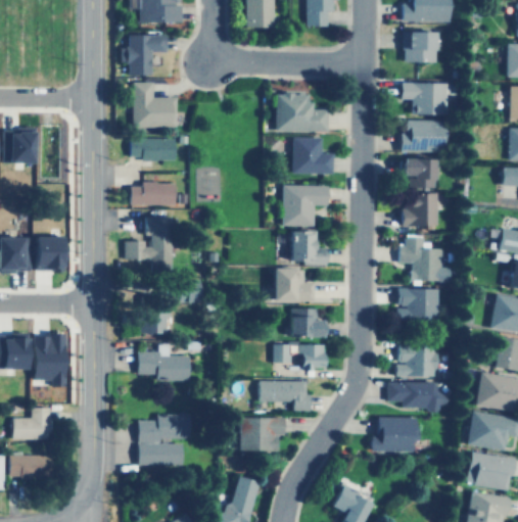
[(181,22),(181,0),(132,0),(132,8),(140,8),(140,21),(181,22)]
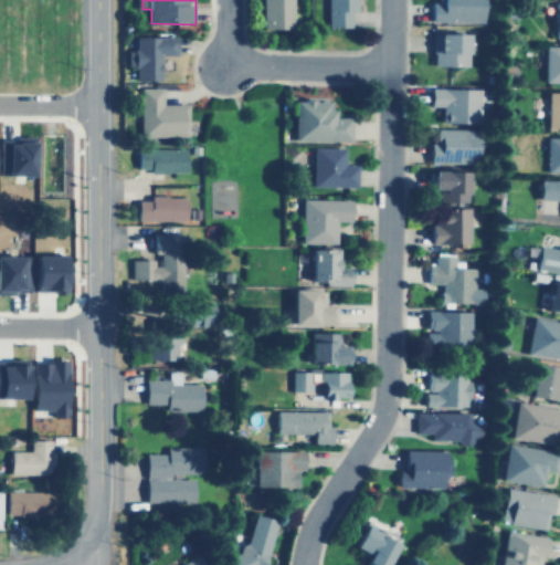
[(265,0),(265,30),(297,30),(297,0),(265,0)]
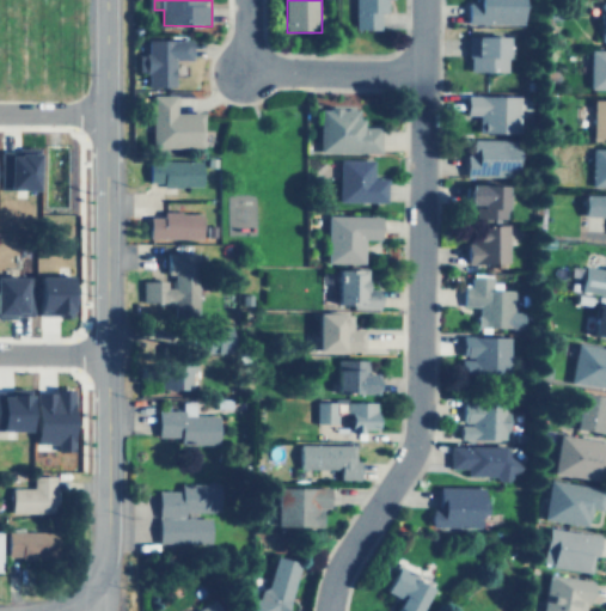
[(359,0),(359,29),(384,30),(384,13),(391,13),(391,0),(359,0)]
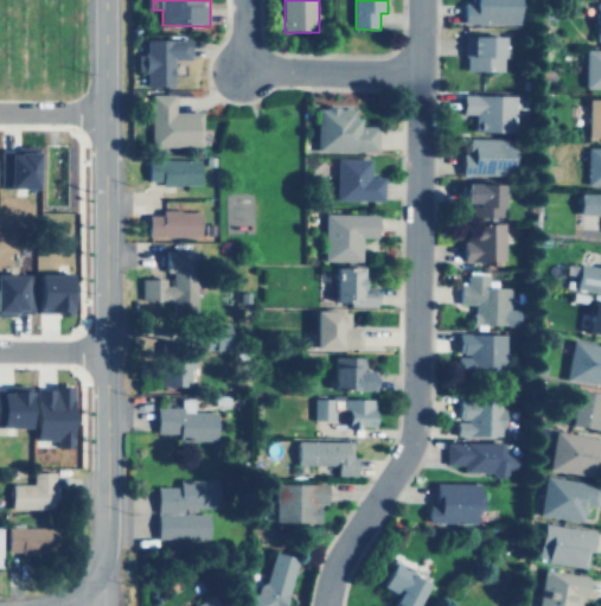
[(523,24),(522,0),(475,0),(475,2),(466,2),(467,25),(523,24)]
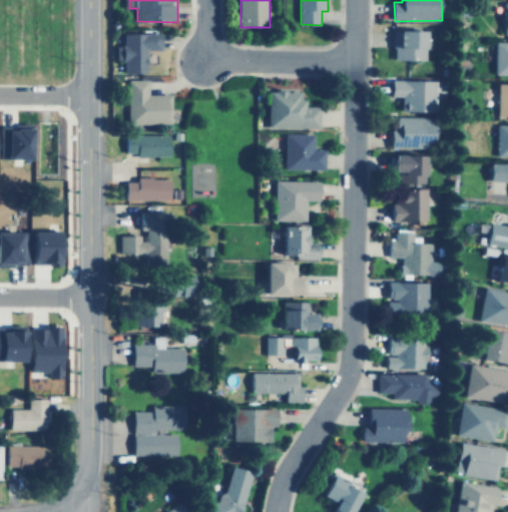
[(397,61),(428,59),(427,31),(399,31),(400,46),(396,46),(397,61)]
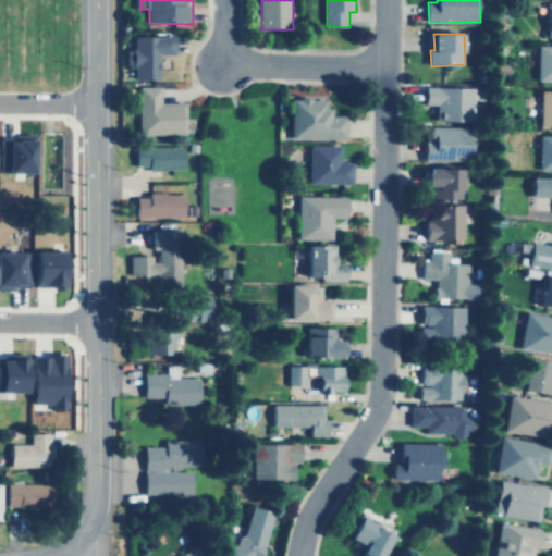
[(137,81),(161,81),(161,56),(176,56),(175,37),(136,37),(136,51),(129,51),(129,66),(137,66),(137,81)]
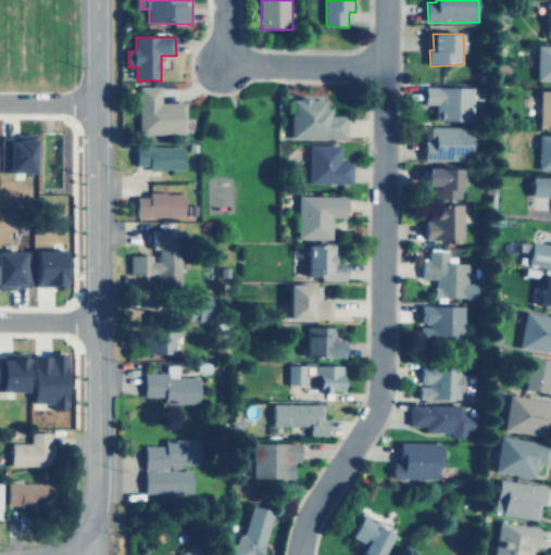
[(540,82),(550,82),(550,46),(540,46),(540,82)]
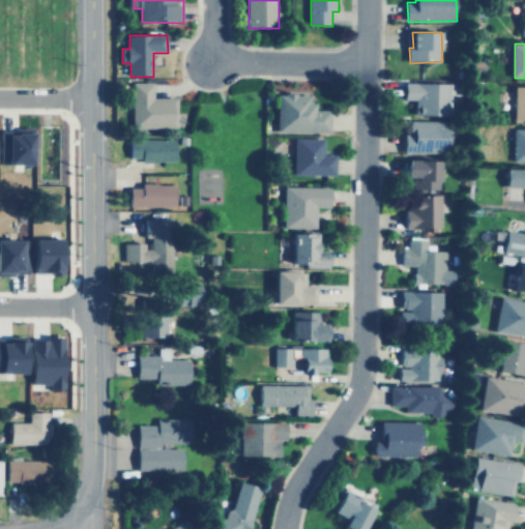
[(406,100),(417,100),(416,115),(451,116),(453,84),(406,82),(406,100)]
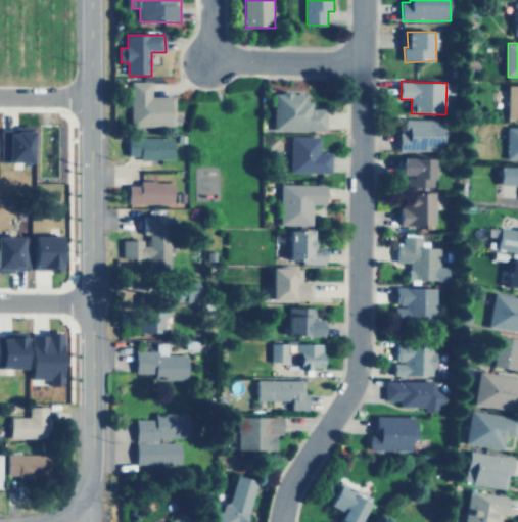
[(153,82),(133,82),(133,127),(174,126),(173,96),(153,97),(153,82)]
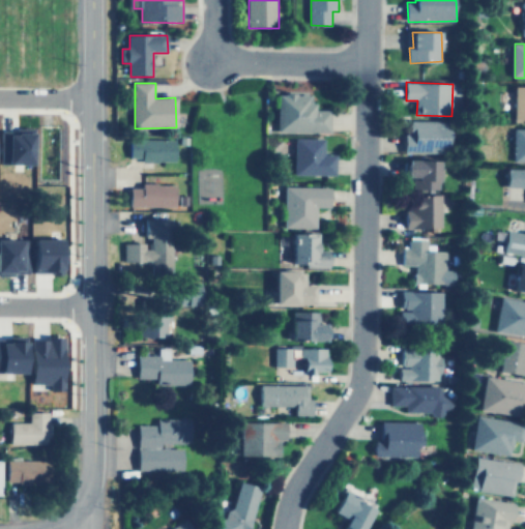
[(516,119),(524,119),(524,87),(517,87),(516,119)]
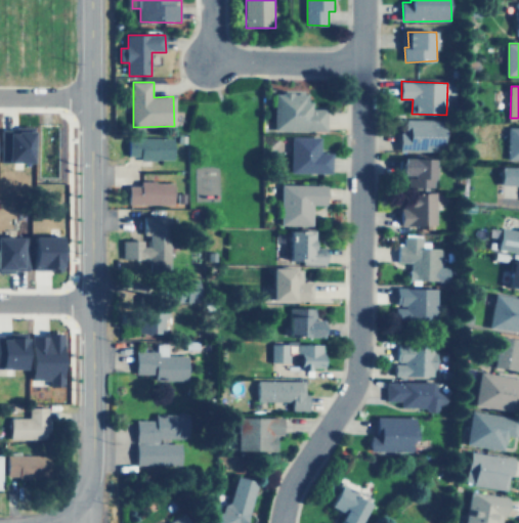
[(276,131),(328,132),(329,109),(311,109),(311,93),(276,92),(276,131)]
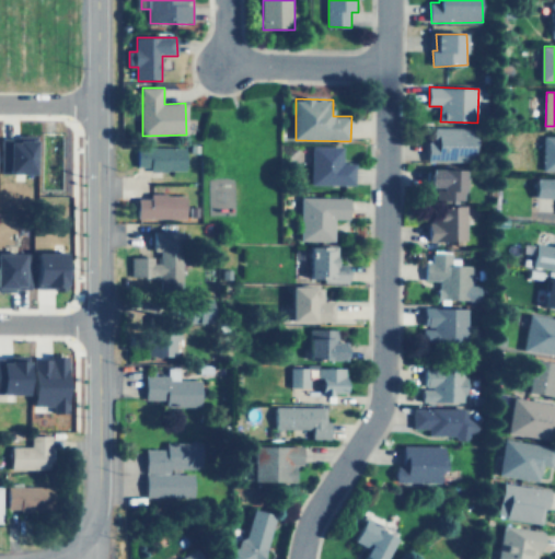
[(428,161),(476,162),(477,128),(435,127),(435,141),(429,141),(428,161)]
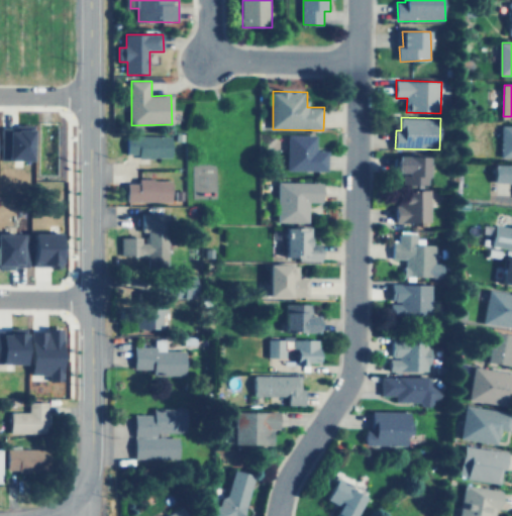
[(6,161),(32,162),(33,125),(16,125),(16,131),(7,131),(6,161)]
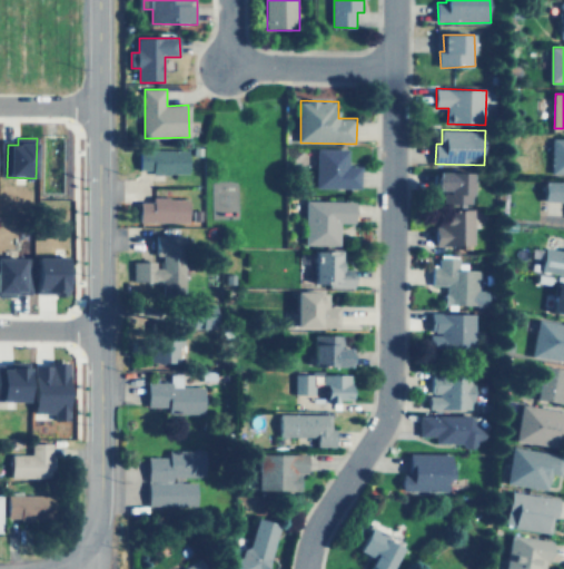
[(563,139),(555,139),(554,175),(563,175),(563,139)]
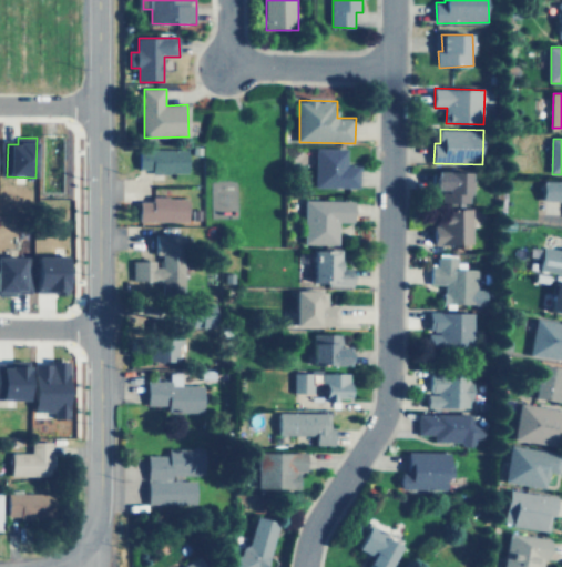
[(318,188),(361,188),(361,166),(349,166),(349,149),(318,149),(318,188)]
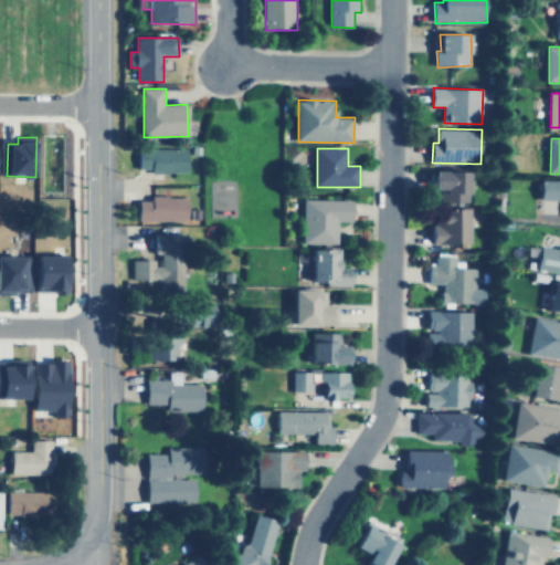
[(189,173),(189,149),(140,149),(140,169),(154,169),(154,174),(189,173)]
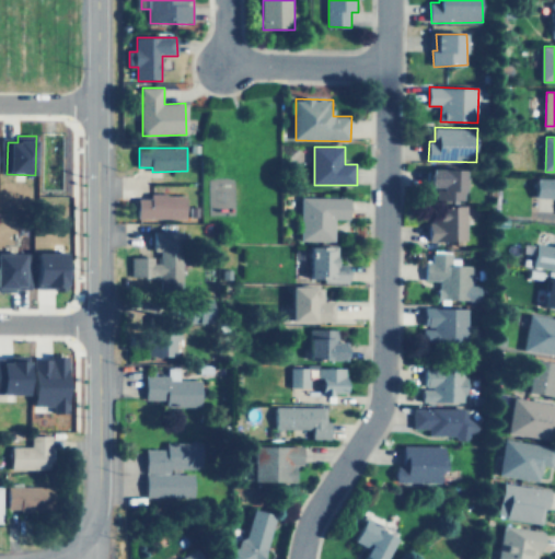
[(466,171),(429,170),(429,187),(438,188),(438,201),(465,201),(466,171)]
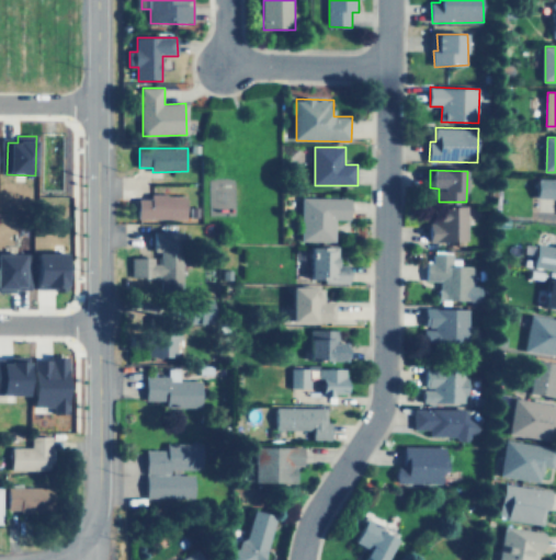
[(555,179),(540,179),(540,198),(555,198),(555,179)]
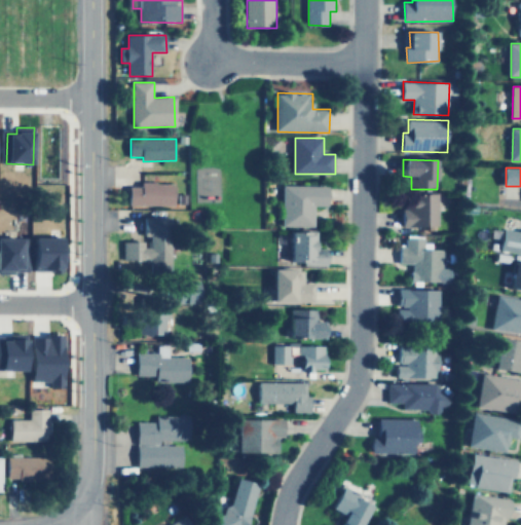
[(176,183),(142,183),(142,186),(131,186),(131,205),(176,207),(176,183)]
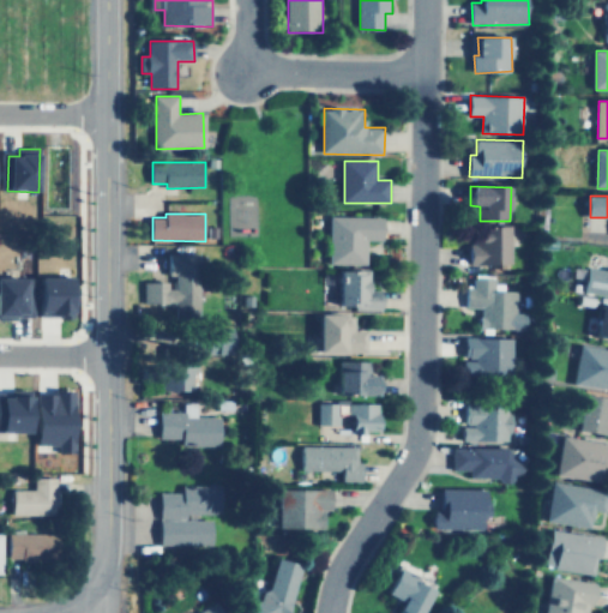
[(369,265),(369,241),(384,241),(384,218),(332,217),(331,265),(369,265)]
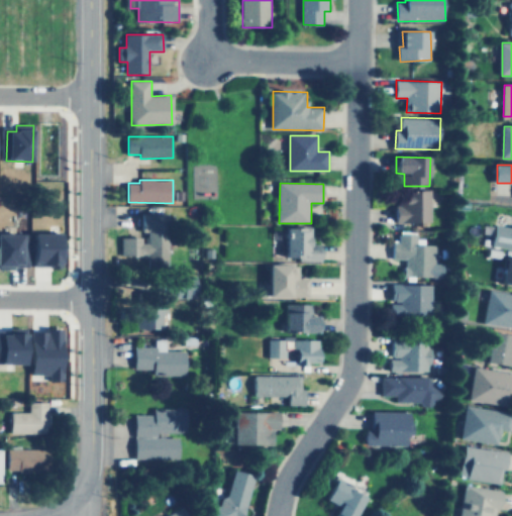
[(432,191),(404,192),(405,205),(397,205),(397,223),(433,223),(432,191)]
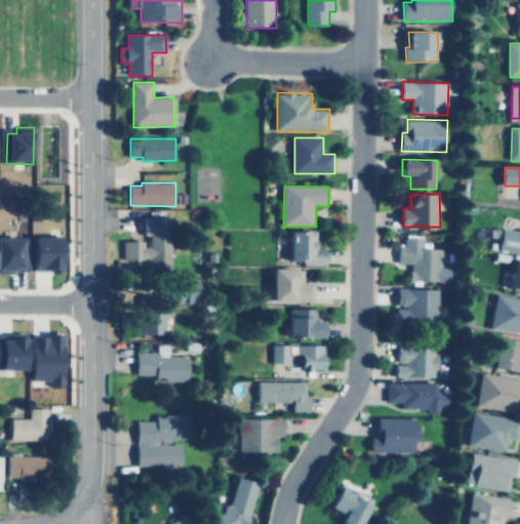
[(125,242),(125,259),(152,259),(152,274),(173,274),(173,217),(146,217),(147,237),(150,237),(150,241),(125,242)]
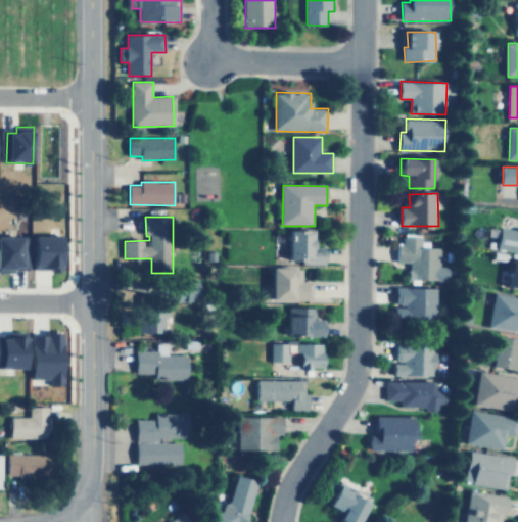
[(499,249),(517,251),(517,229),(492,226),(491,237),(500,238),(499,249)]
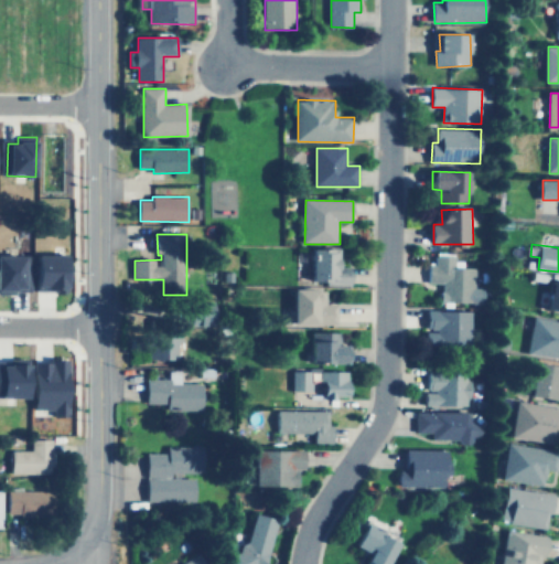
[(313,285),(353,284),(352,267),(343,267),(342,248),(312,249),(313,285)]
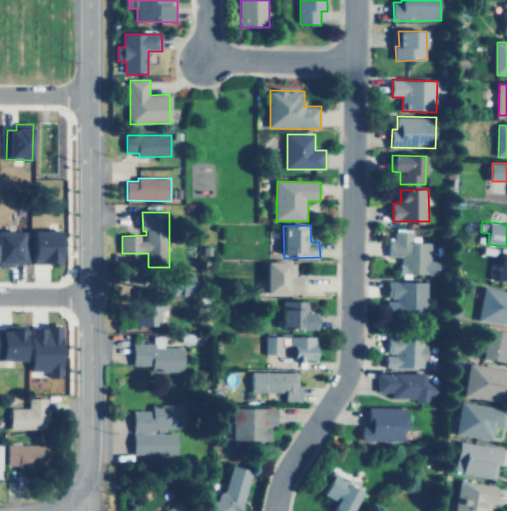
[(60,264),(61,232),(35,231),(34,264),(60,264)]
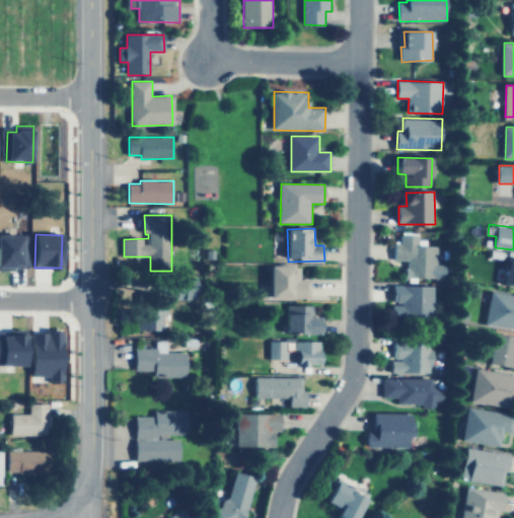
[(409,278),(449,279),(449,262),(440,262),(440,246),(421,246),(421,235),(402,235),(402,243),(396,243),(396,260),(410,260),(409,278)]
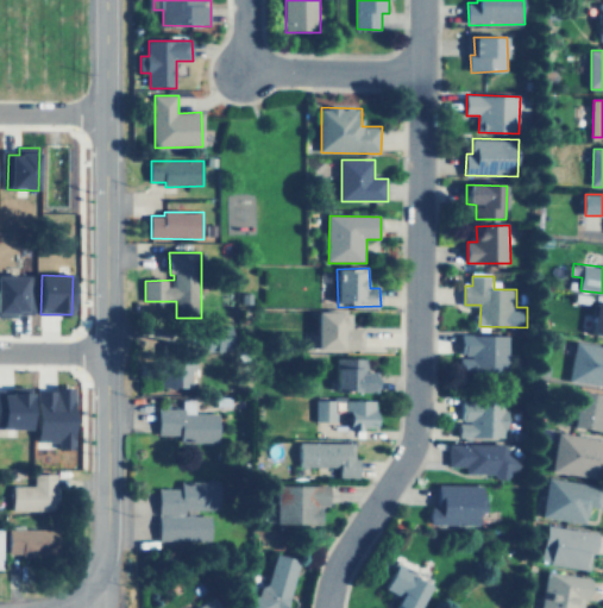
[(355,313),(318,313),(316,351),(366,352),(366,328),(353,328),(355,313)]
